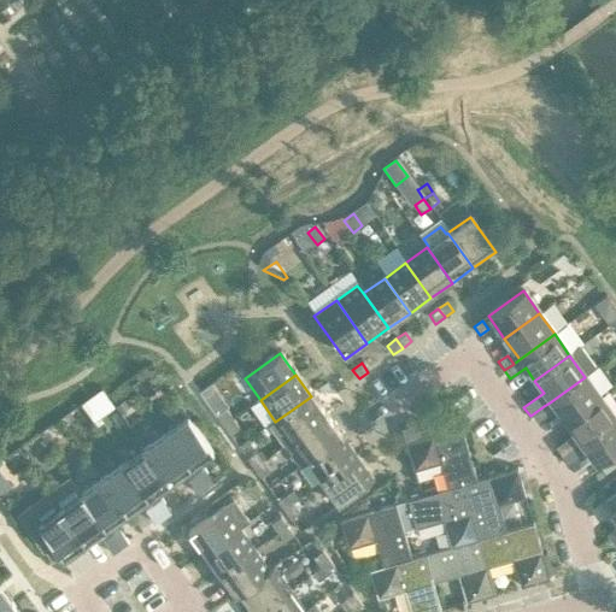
[(550,402),(564,423),(600,398),(585,377),(550,402)]
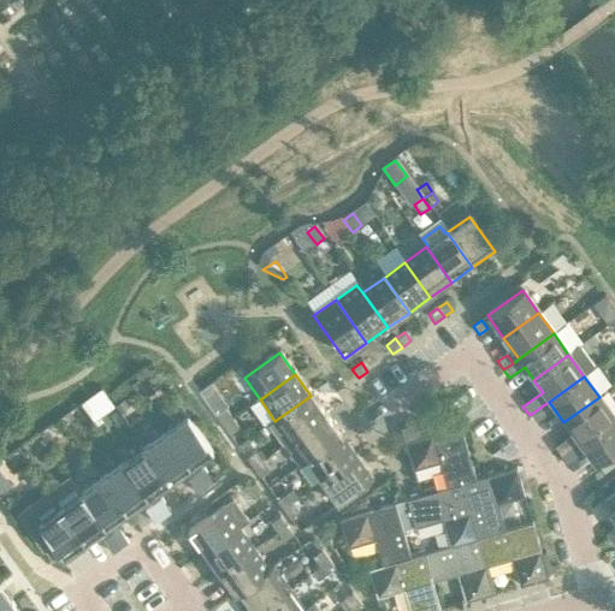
[(137,383),(131,387),(139,397),(145,393),(137,383)]
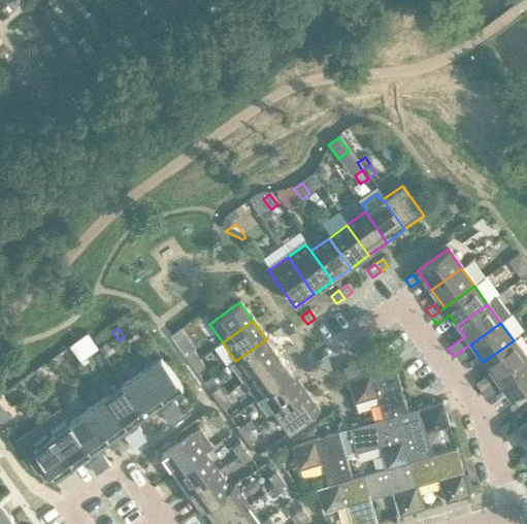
[(229,366),(242,384),(278,357),(266,339),(235,361),(229,366)]
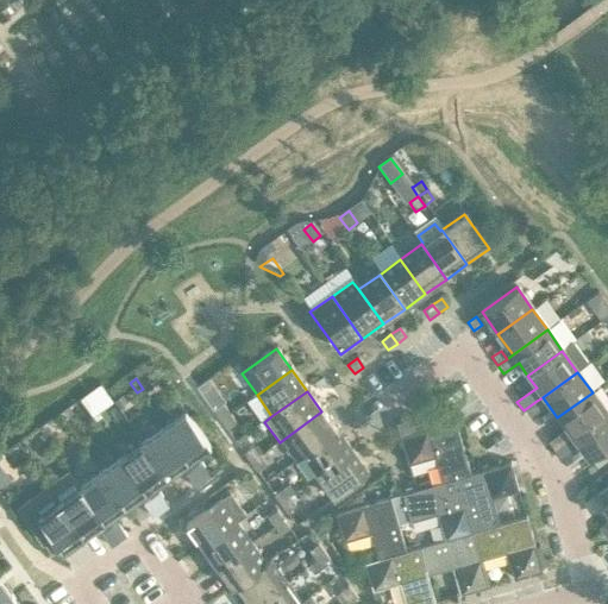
[(557,417),(572,439),(607,414),(593,392),(557,417)]
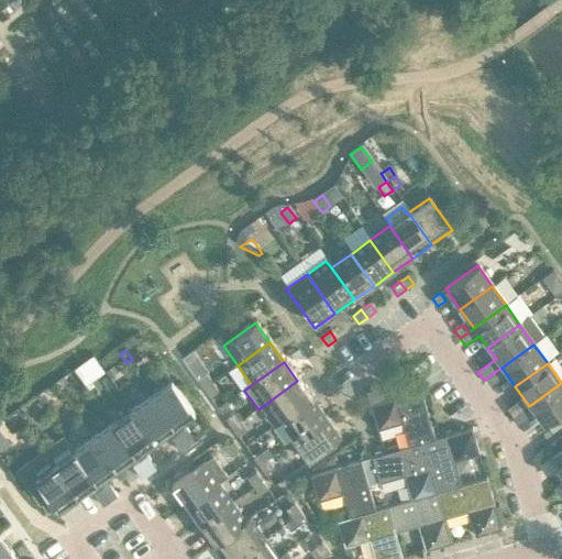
[(112,369),(106,374),(109,380),(110,381),(117,375),(112,369)]
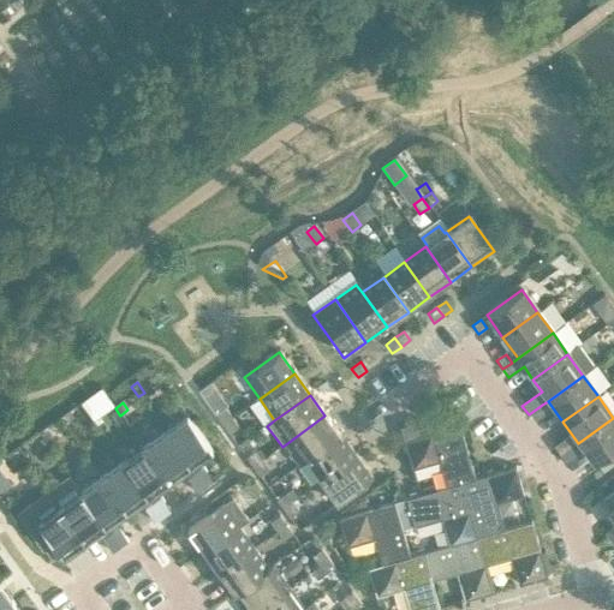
[(548,413),(542,405),(529,414),(535,423),(548,413)]
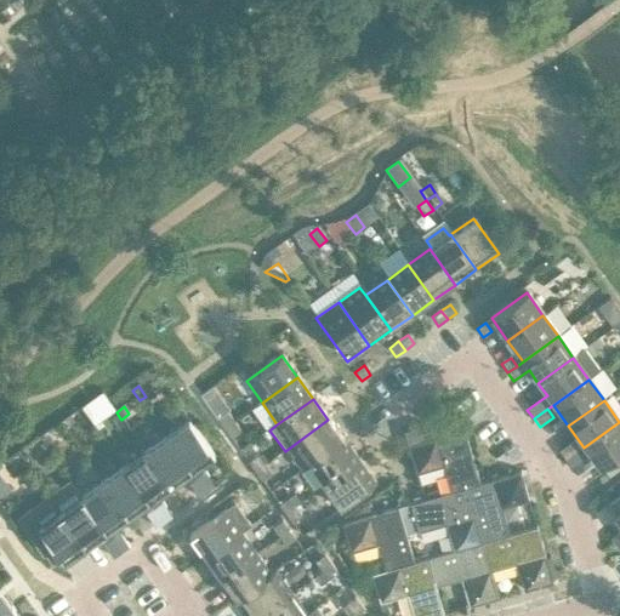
[(217,422),(223,431),(233,425),(226,415),(217,422)]
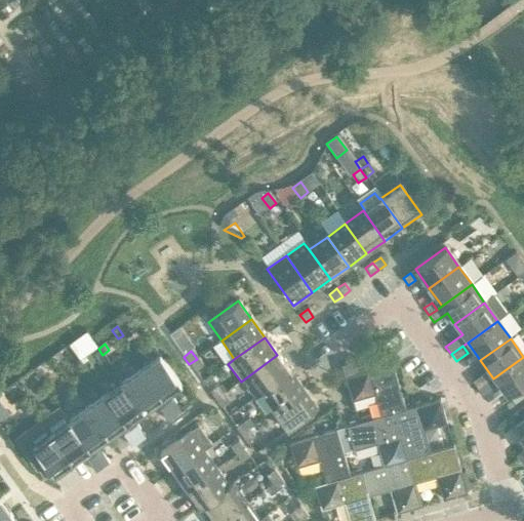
[(253,400),(260,395),(290,373),(277,355),(241,382),(253,400)]
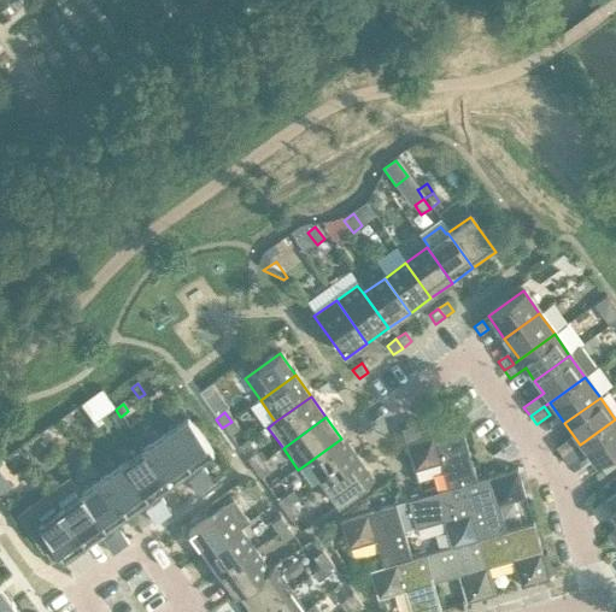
[(186,419),(164,435),(189,470),(211,454),(186,419)]
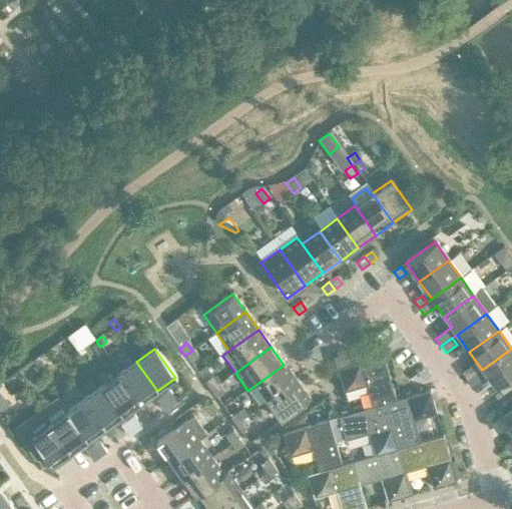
[(511,376),(511,349),(482,370),(495,388),(511,376)]
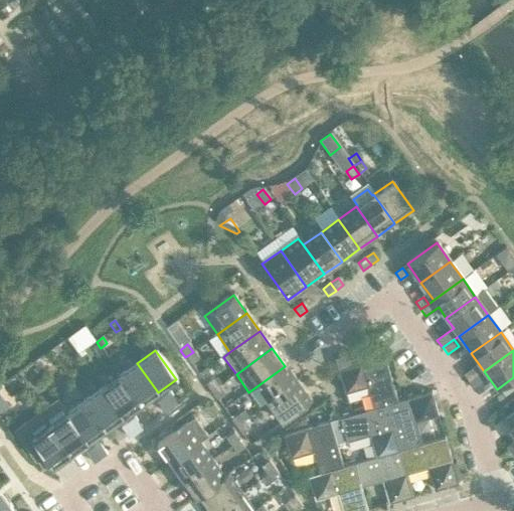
[(198,359),(193,352),(185,357),(190,364),(198,359)]
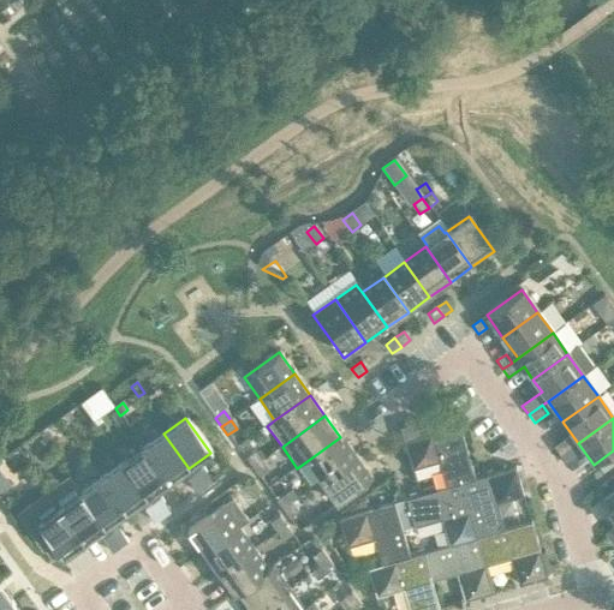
[(399,429),(403,443),(423,437),(419,423),(399,429)]
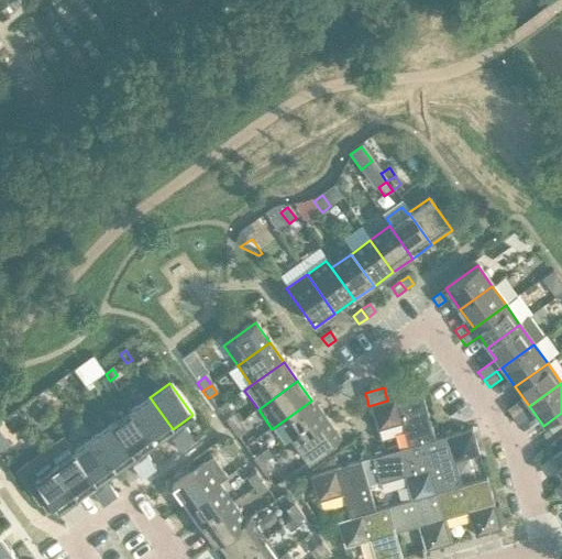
[(401,425),(408,448),(408,449),(421,446),(433,441),(419,392),(387,401),(368,406),(376,433),(401,425)]
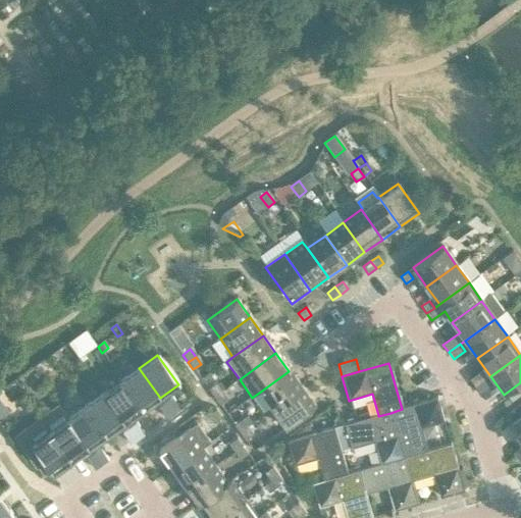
[(143,411),(160,398),(139,368),(121,381),(143,411)]
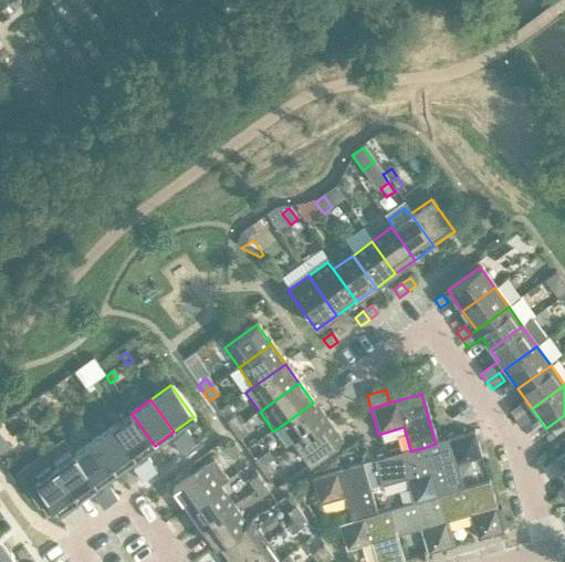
[(326,423),(313,403),(281,426),(294,446),(326,423)]
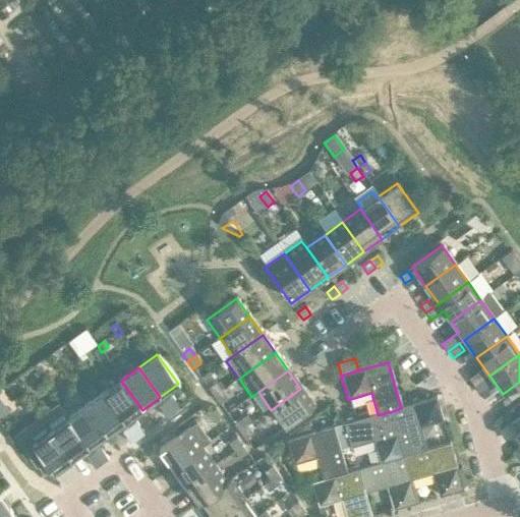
[(477,384),(484,379),(479,371),(472,377),(477,384)]
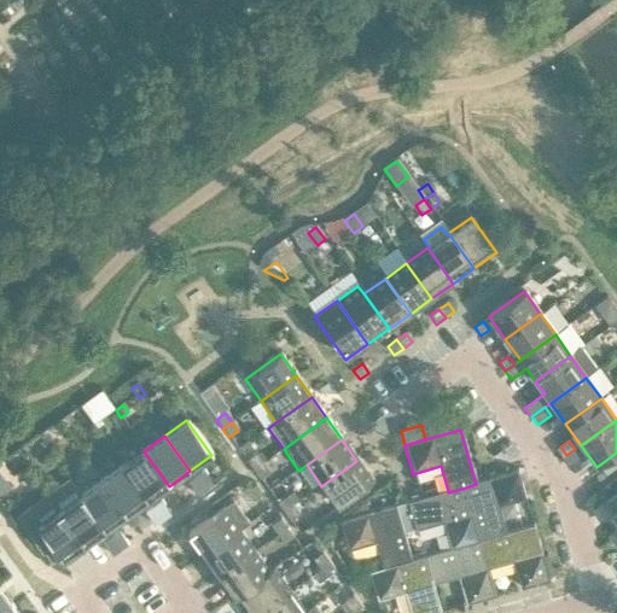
[(575,449),(566,455),(572,463),(581,457),(575,449)]
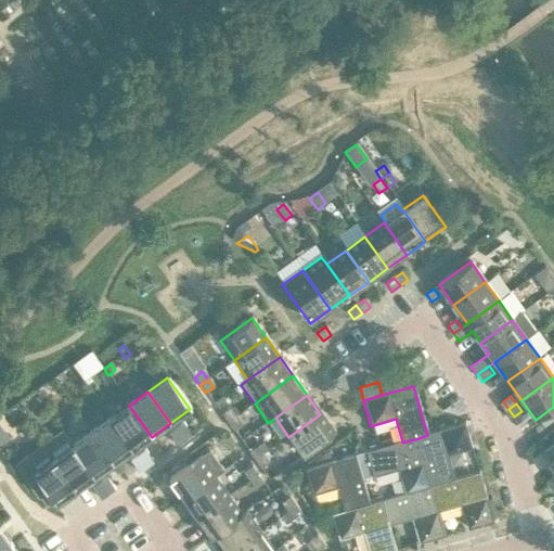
[(132,450),(152,437),(129,406),(110,419),(132,450)]
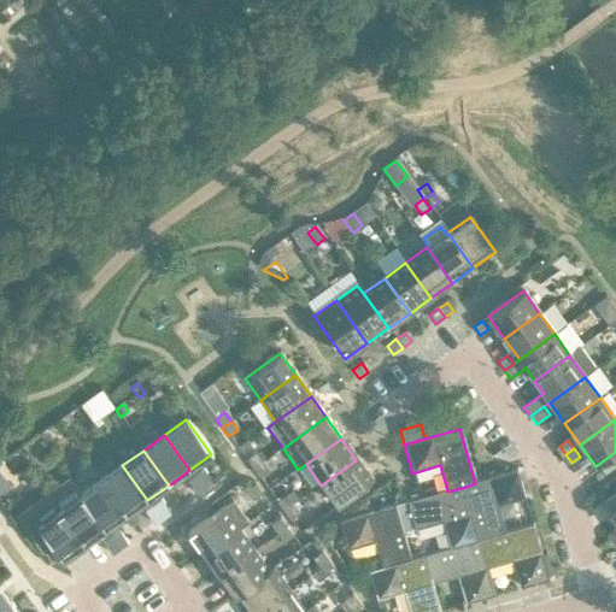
[(252,470),(262,464),(254,454),(246,462),(252,470)]
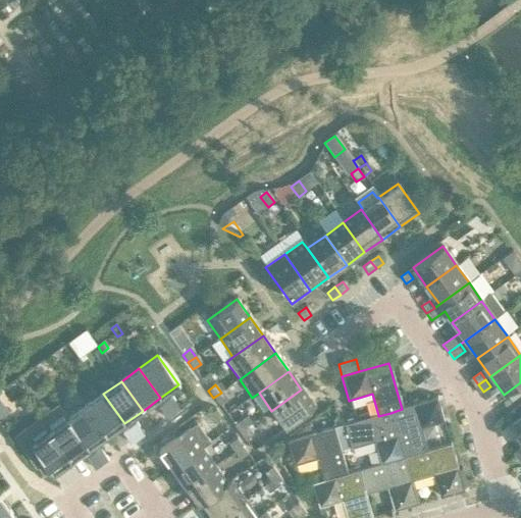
[(315,408),(301,390),(271,411),(284,429),(315,408)]
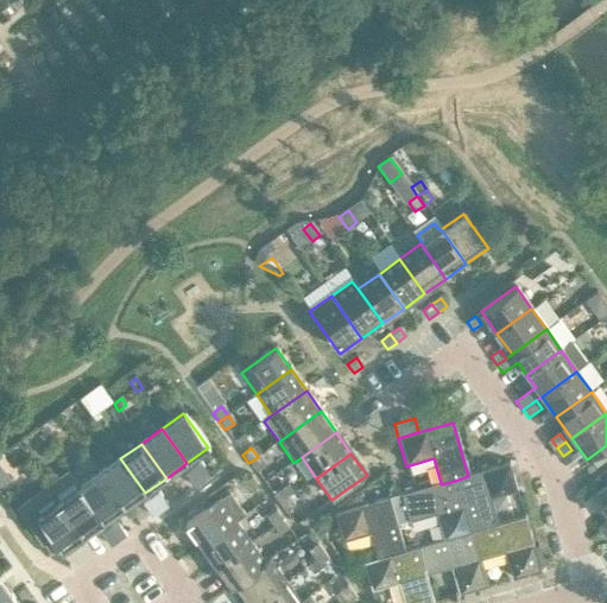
[(264,465),(258,457),(248,463),(255,473),(264,465)]
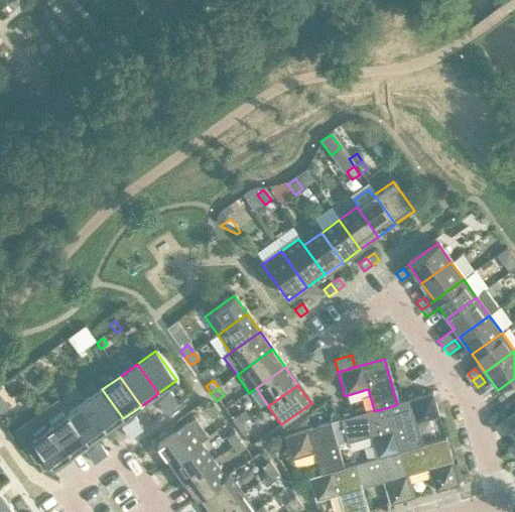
[(106,431),(123,418),(102,389),(85,402),(106,431)]
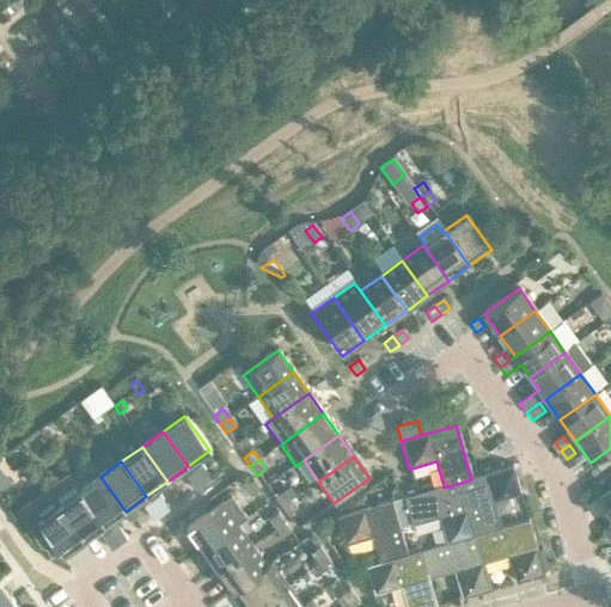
[(201,467),(193,473),(202,486),(211,480),(201,467)]
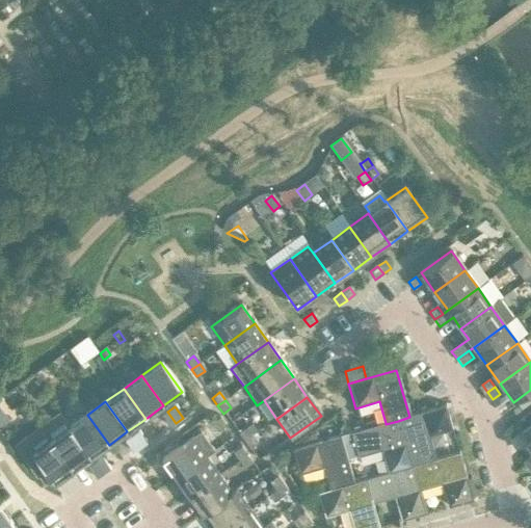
[(409,417),(398,421),(412,468),(435,460),(435,459),(428,438),(452,430),(445,406),(409,417)]
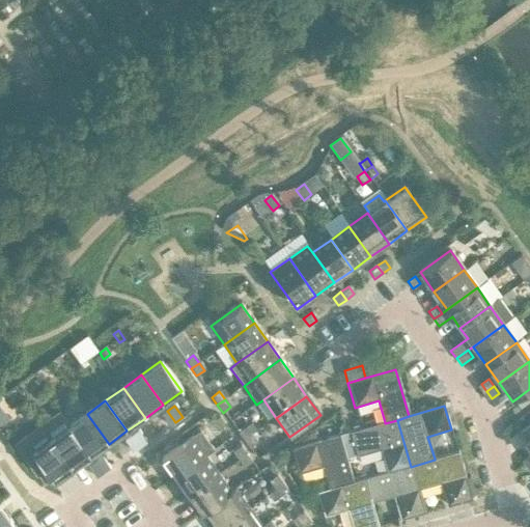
[(0,408),(0,425),(8,420),(0,408)]
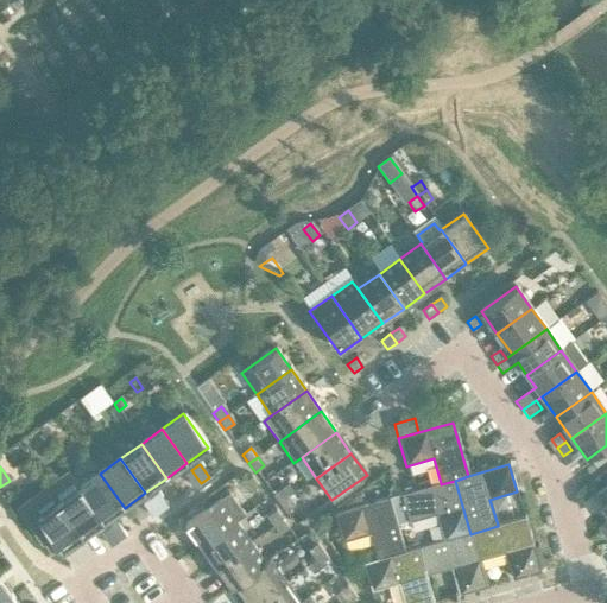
[(193,489),(201,483),(191,470),(184,476),(193,489)]
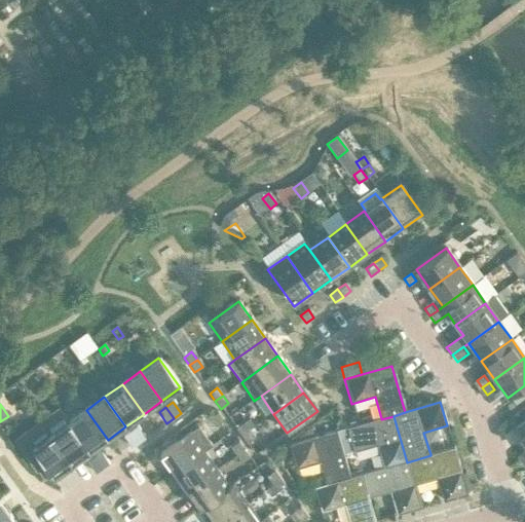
[(89,452),(108,440),(86,410),(68,422),(89,452)]
